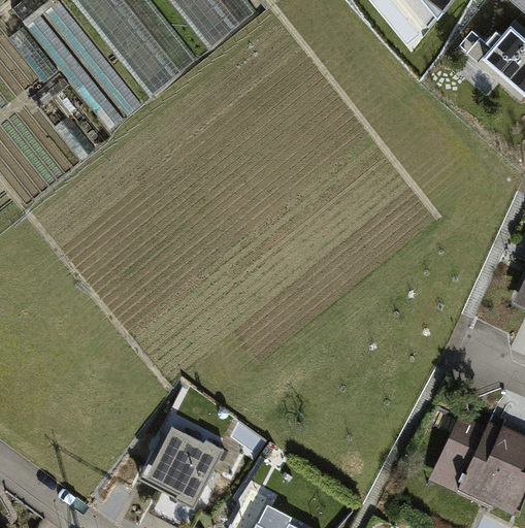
[(59,0),(28,25),(109,129),(143,102),(63,0),(59,0)]
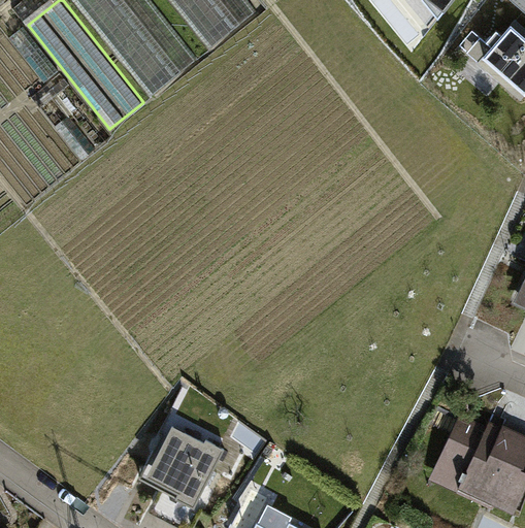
[(146,0),(71,0),(152,98),(197,61),(146,0)]
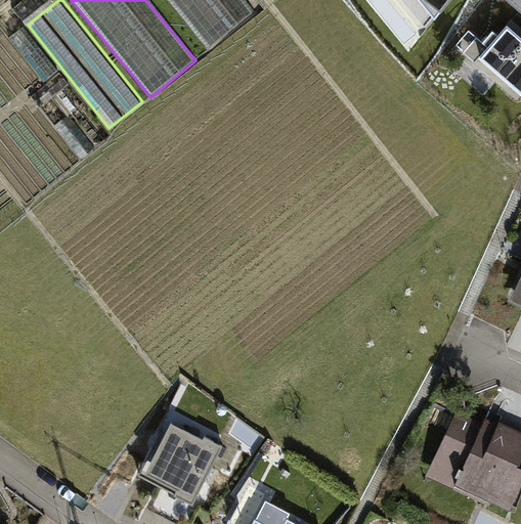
[(253,12),(243,0),(167,0),(207,49),(253,12)]
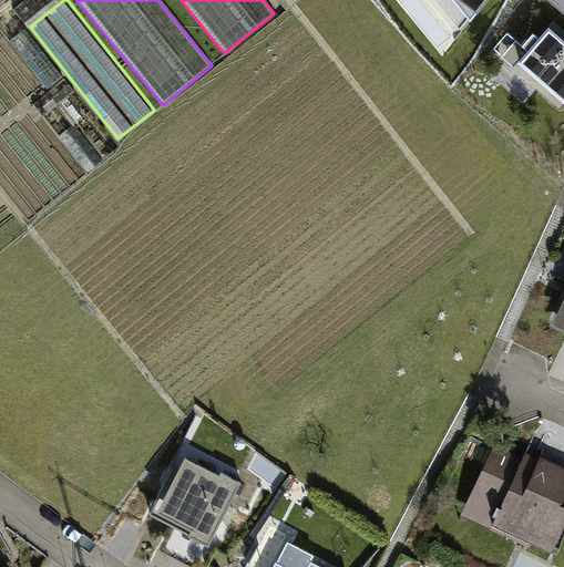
[(452,0),(469,20),(485,0),(452,0)]
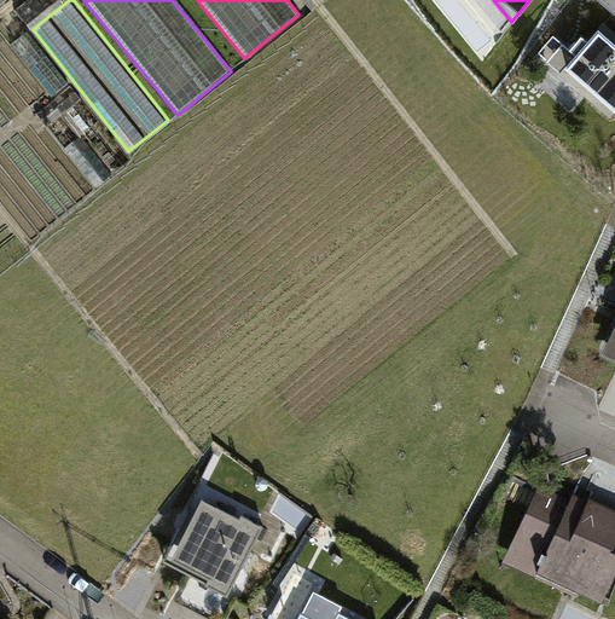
[(574,56),(558,75),(608,115),(614,105),(614,75),(614,76),(614,75),(614,36),(601,25),(586,42),(578,36),(567,50),(574,56)]
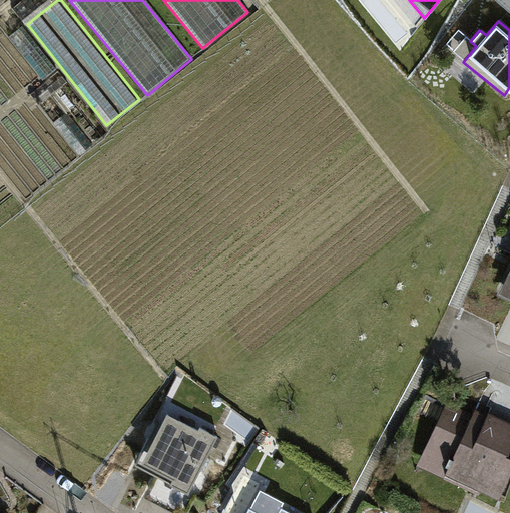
[(509,268),(499,292),(509,297),(509,268)]
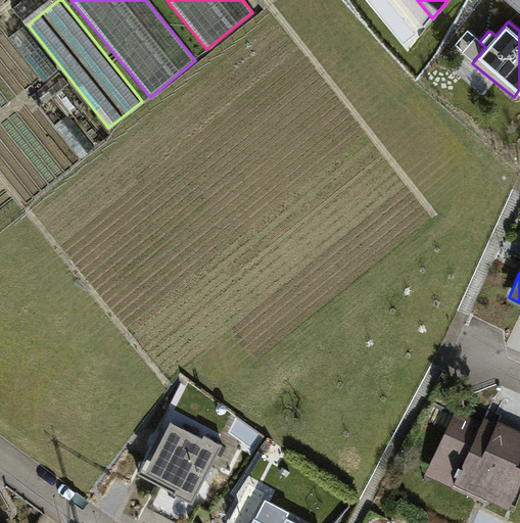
[(454,413),(431,460),(456,471),(455,475),(489,490),(486,496),(507,505),(519,475),(519,468),(512,465),(519,448),(519,437),(481,420),(479,425),(454,413)]
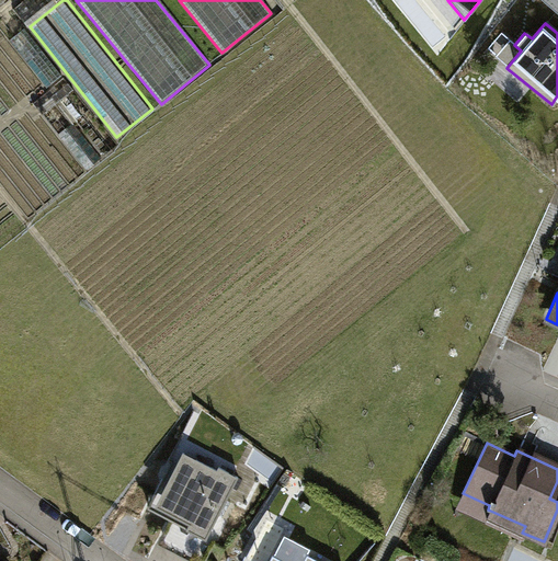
[(214,469),(178,450),(150,504),(190,524),(185,531),(203,540),(236,477),(215,467),(214,469)]
